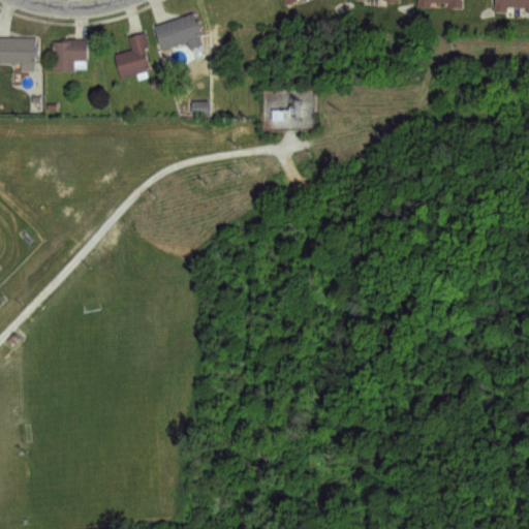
[(496,0),(528,0),(528,14),(526,14),(526,6),(506,6),(506,11),(496,11),(496,0)]
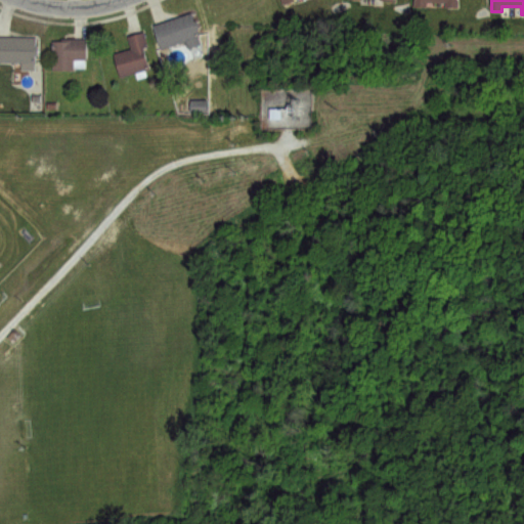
[(154,25),(190,12),(199,37),(162,49),(154,25)]
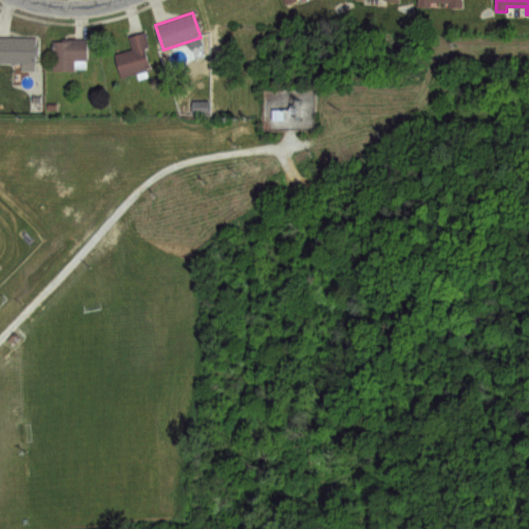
[(128,36),(145,31),(150,48),(144,50),(149,68),(122,76),(115,55),(132,49),(128,36)]
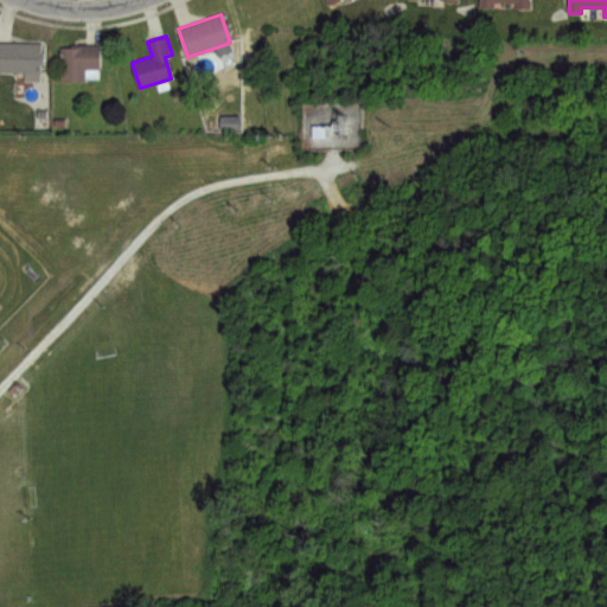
[(0,44),(42,44),(43,81),(24,82),(24,71),(0,71),(0,44)]
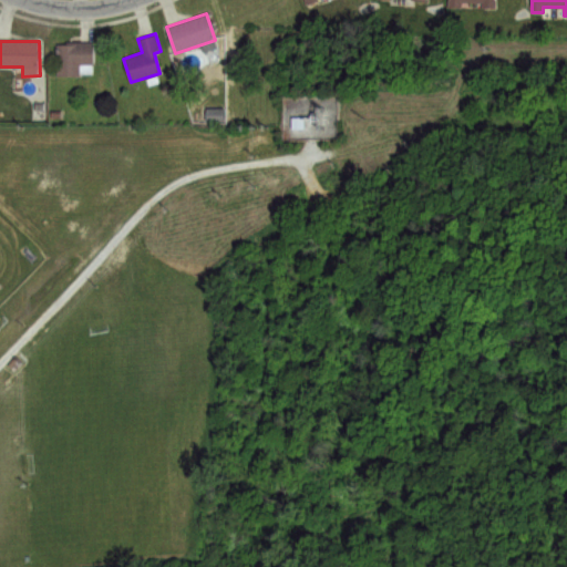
[(76,42),(93,42),(93,65),(81,65),(81,78),(59,78),(59,45),(76,45),(76,42)]
